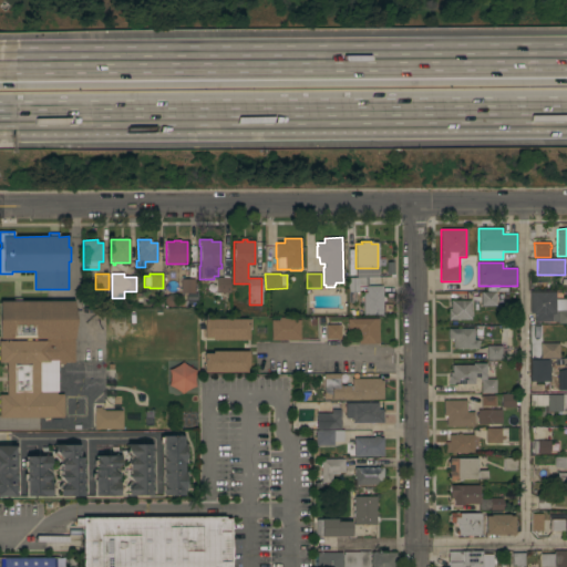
[(230,278),(230,294),(216,294),(216,278),(230,278)]
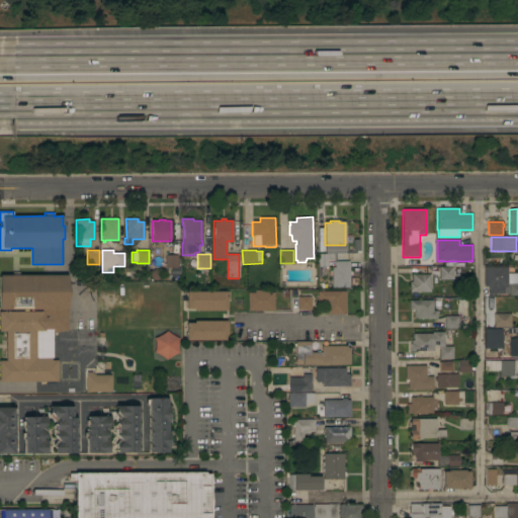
[(318,254),(334,254),(334,260),(327,260),(327,267),(318,267),(318,254)]
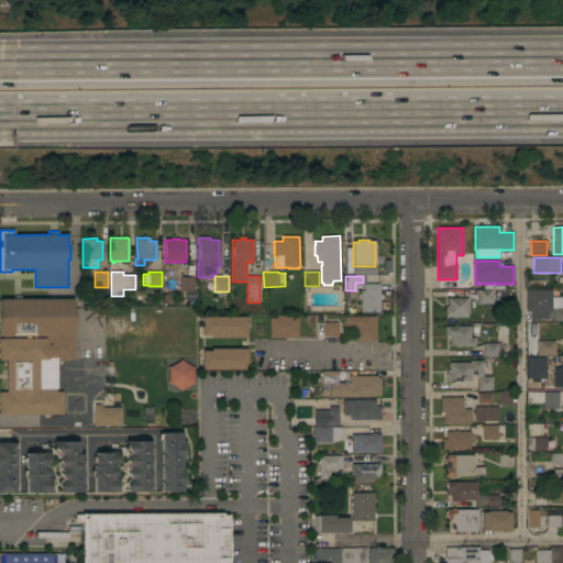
[(192,290),(196,290),(196,300),(185,300),(185,291),(179,291),(179,277),(192,277),(192,290)]
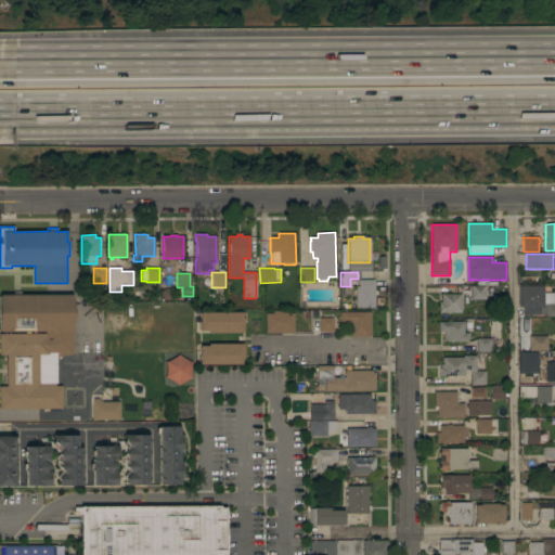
[(374,308),(356,308),(356,286),(359,286),(359,280),(374,280),(374,308)]
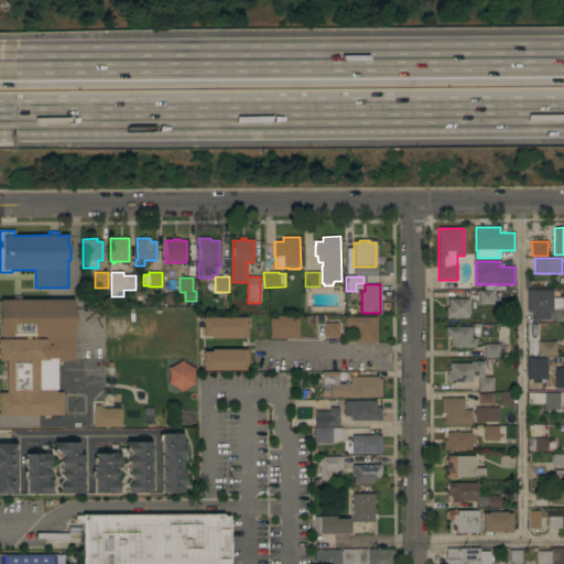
[(478,291),(494,291),(502,291),(502,302),(494,302),(494,304),(478,305),(478,291)]
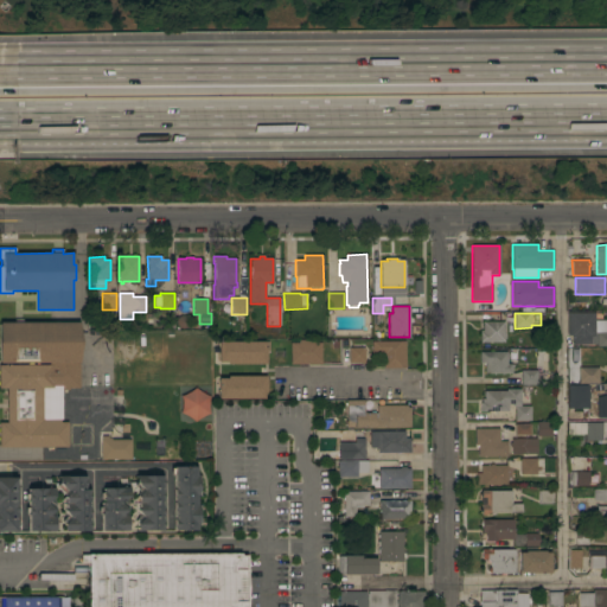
[(594,313),(594,320),(606,320),(606,346),(596,346),(596,345),(573,345),(573,336),(567,336),(567,313),(594,313)]
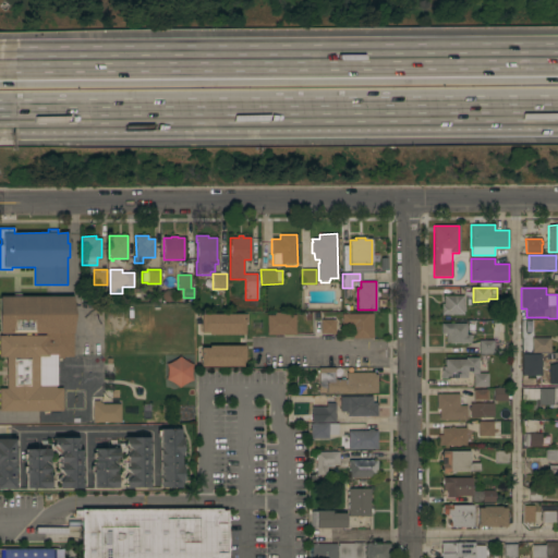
[(463,295),(463,306),(464,306),(464,312),(463,312),(463,315),(441,315),(441,304),(444,304),(444,295),(463,295)]
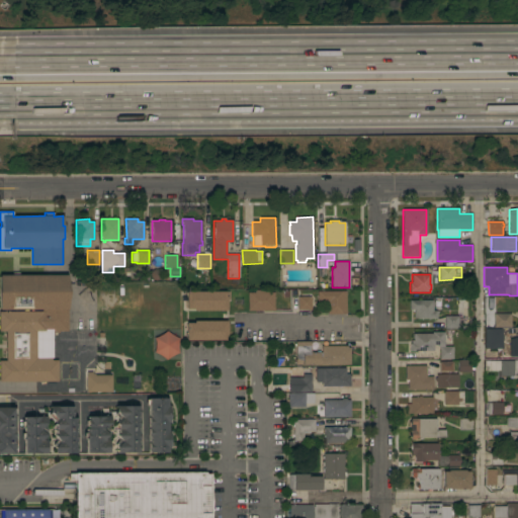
[(0,275),(67,275),(67,307),(68,307),(68,331),(59,331),(59,333),(53,333),(53,358),(51,358),(51,360),(57,360),(57,381),(0,381),(0,361),(6,361),(5,332),(0,332),(0,312),(41,312),(41,310),(0,310),(0,275)]
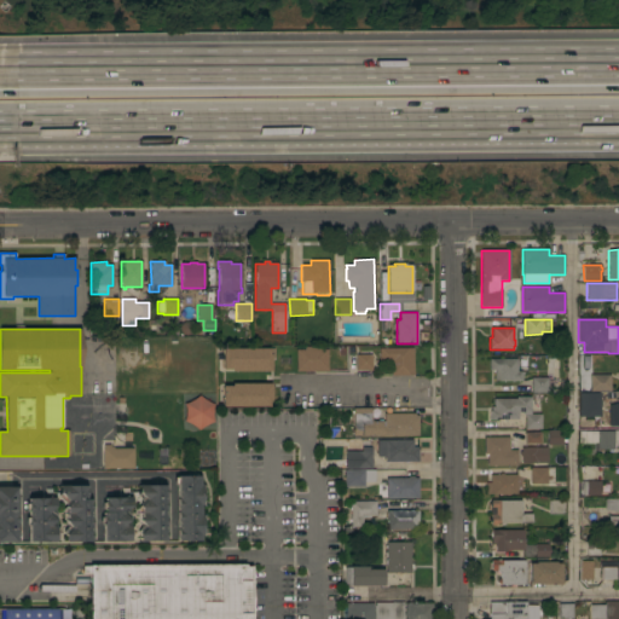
[(296,371),(296,350),(305,350),(305,347),(317,347),(317,350),(328,350),(328,371),(296,371)]
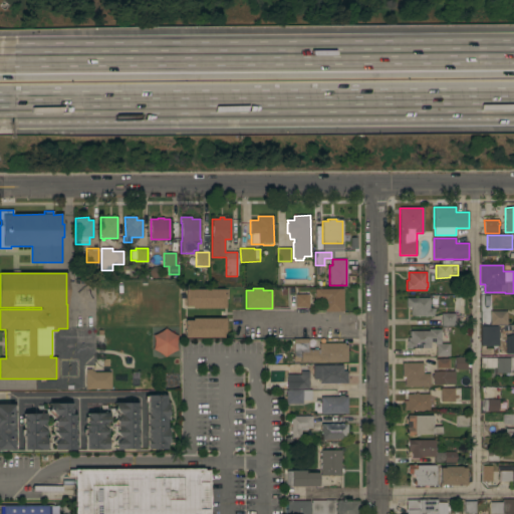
[(192,308),(192,307),(185,307),(185,290),(228,289),(228,297),(225,297),(225,308),(192,308)]
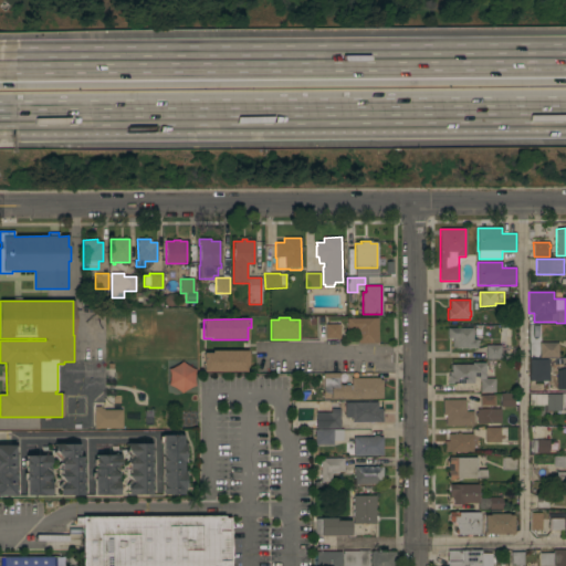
[(378,318),(378,343),(357,344),(357,331),(346,331),(346,318),(378,318)]
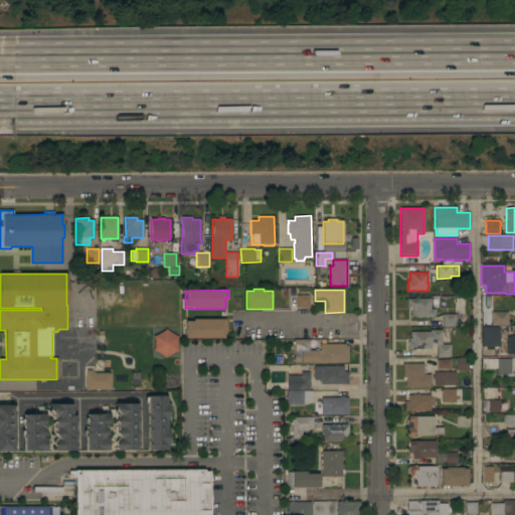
[(309,295),(309,308),(296,309),(296,296),(309,295)]
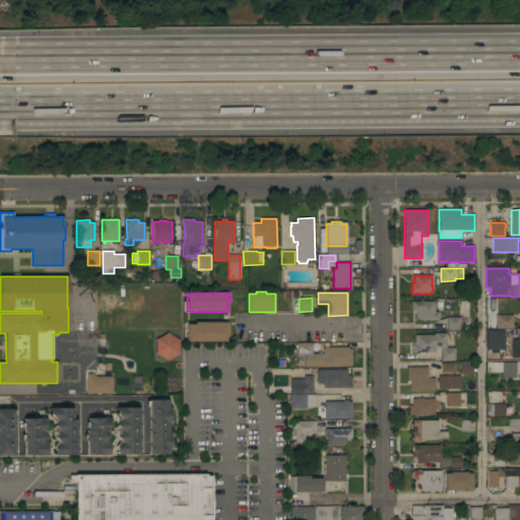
[(435,302),(445,302),(445,312),(440,312),(440,315),(439,315),(439,320),(418,320),(415,320),(415,311),(411,311),(411,302),(435,302)]
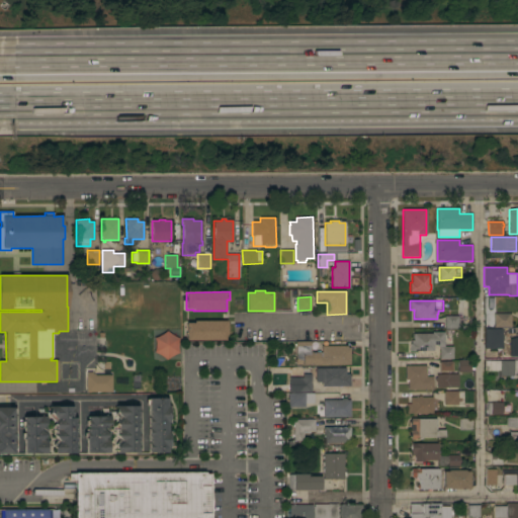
[(511,314),(511,328),(494,328),(494,314),(511,314)]
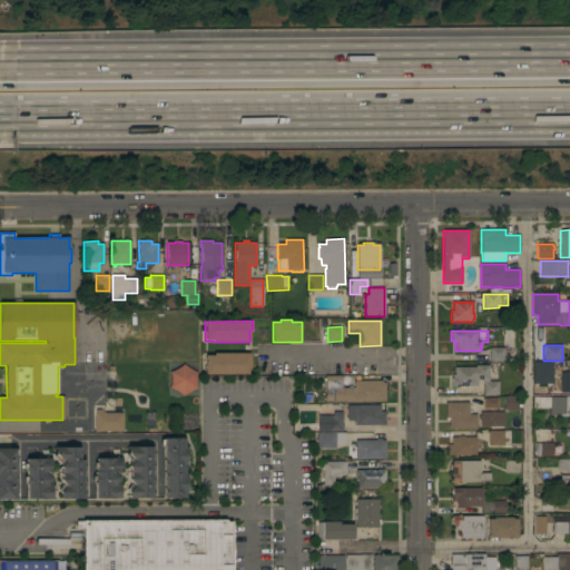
[(504,347),(512,346),(514,360),(507,361),(504,347)]
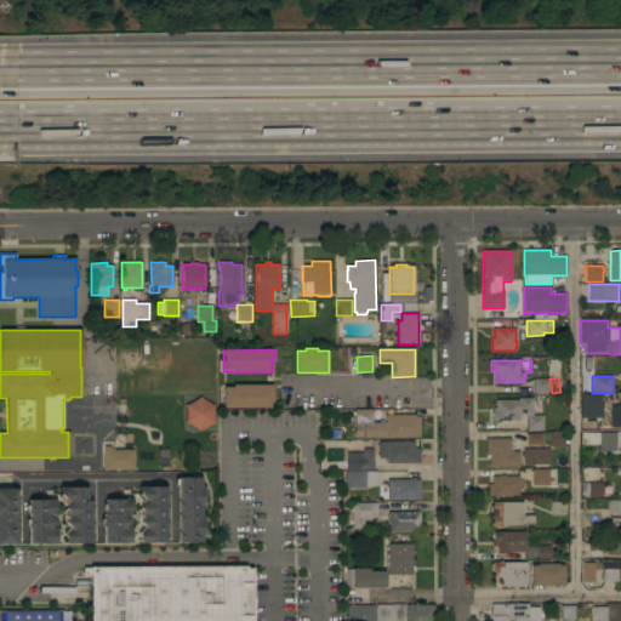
[(550,379),(550,394),(533,394),(533,379),(550,379)]
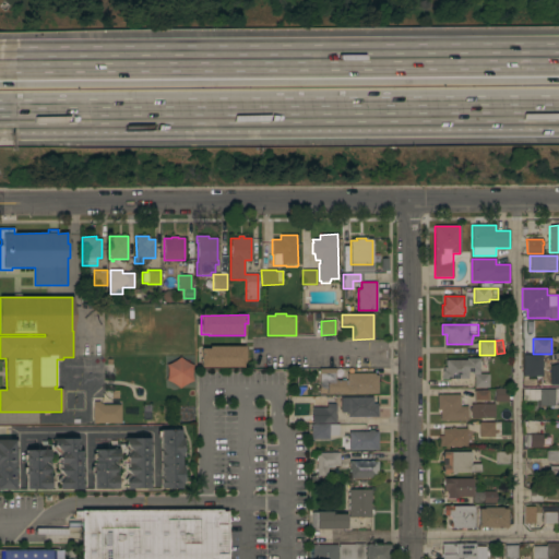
[(245,346),(245,361),(242,361),(242,367),(201,367),(201,348),(209,348),(209,346),(245,346)]
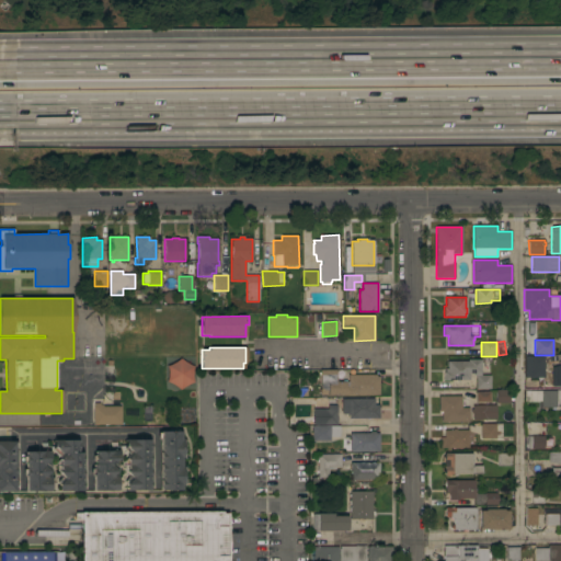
[(526,356),(545,356),(545,378),(526,378),(526,356)]
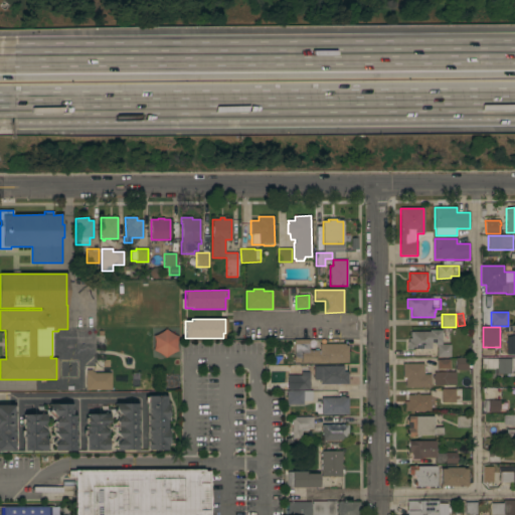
[(430,332),(430,330),(442,330),(442,344),(450,344),(451,357),(437,357),(437,345),(435,345),(435,343),(431,343),(431,349),(407,349),(407,342),(408,342),(408,339),(410,339),(410,332),(430,332)]
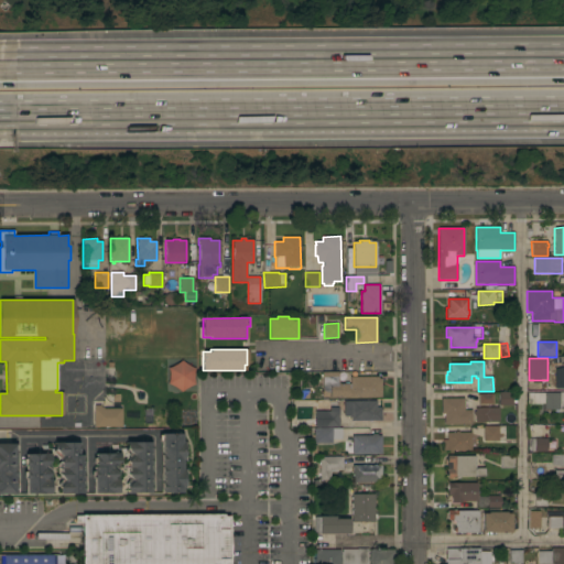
[(167,364),(167,387),(192,388),(193,365),(167,364)]
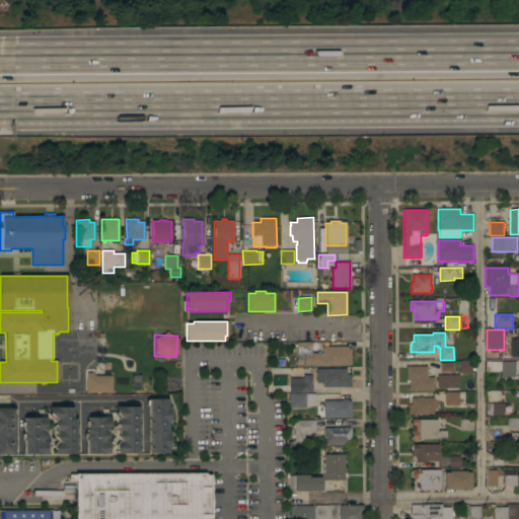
[(348,347),(348,349),(351,349),(351,365),(296,366),(296,350),(293,350),(293,343),(311,343),(311,354),(321,354),(321,347),(348,347)]
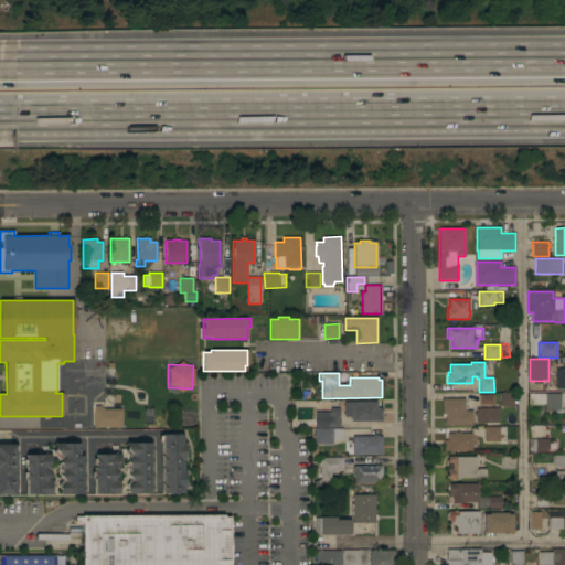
[(553,394),(553,392),(558,392),(558,394),(560,394),(560,393),(564,393),(564,411),(558,411),(558,413),(555,413),(555,411),(546,411),(546,412),(541,412),(541,411),(542,411),(542,405),(529,405),(529,394),(553,394)]
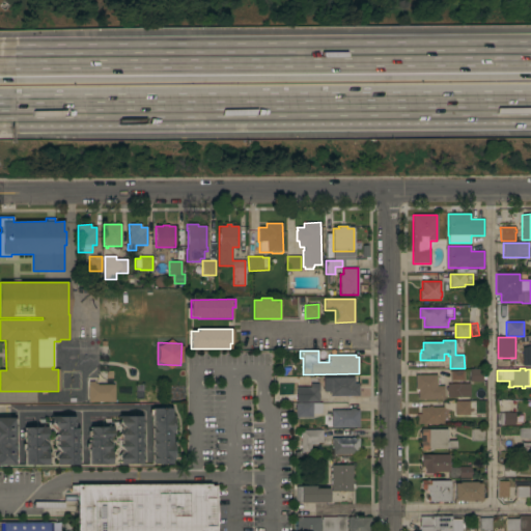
[(482,369),(482,382),(469,382),(469,380),(467,380),(467,370),(469,370),(469,369),(482,369)]
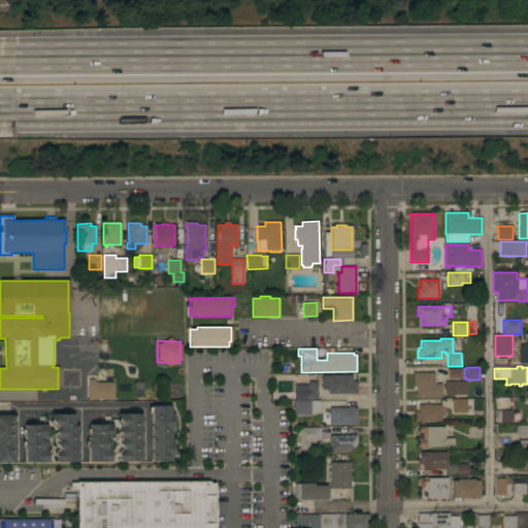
[(461,368),(461,378),(448,378),(448,376),(447,376),(447,370),(448,370),(448,369),(461,368)]
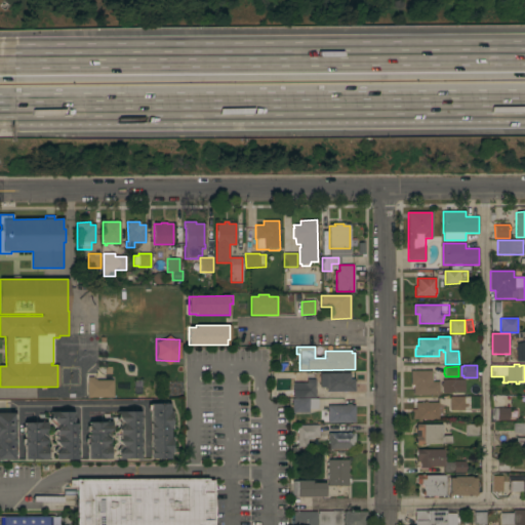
[(440,382),(439,382),(439,395),(413,395),(413,387),(411,387),(411,386),(410,386),(410,371),(432,371),(440,371),(440,382)]
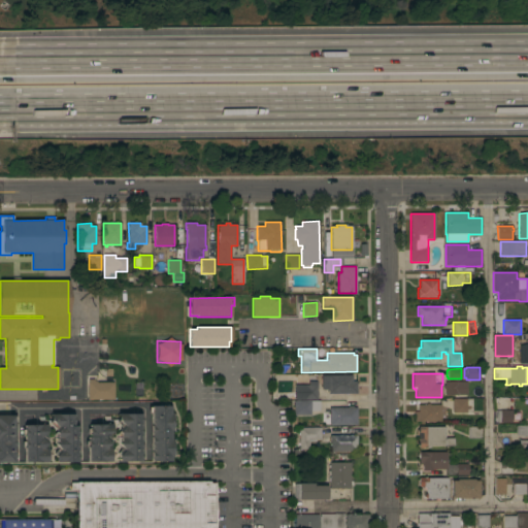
[(352,375),(352,382),(356,382),(357,394),(328,394),(328,390),(322,390),(322,375),(352,375)]
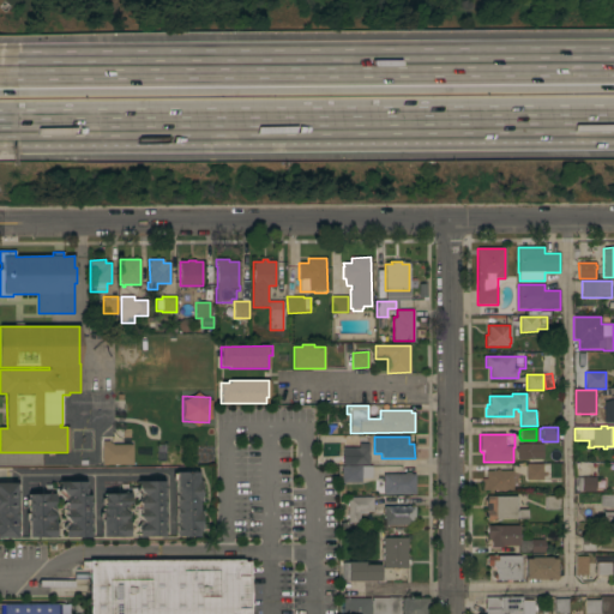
[(102,464),(102,445),(103,445),(103,441),(109,441),(109,444),(113,444),(113,445),(132,445),(132,464),(102,464)]
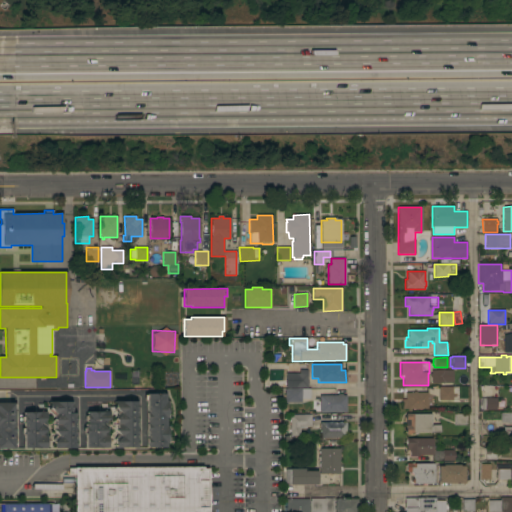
[(308,388),(293,388),(293,387),(287,387),(286,374),(299,373),(299,370),(307,370),(308,388)]
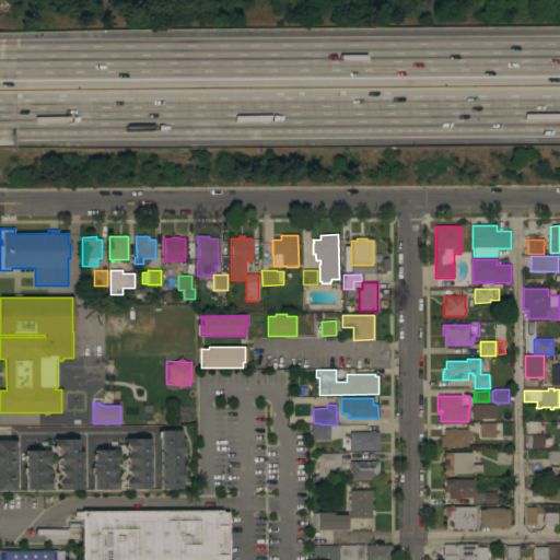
[(494,405),(496,419),(471,419),(471,412),(470,412),(470,408),(471,408),(471,405),(494,405)]
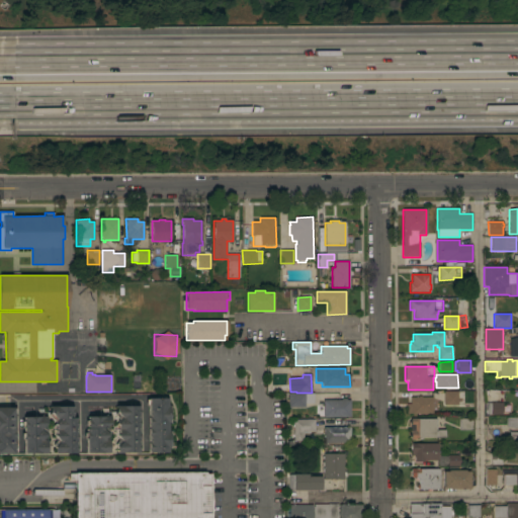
[(457,405),(444,405),(444,392),(457,392),(457,405)]
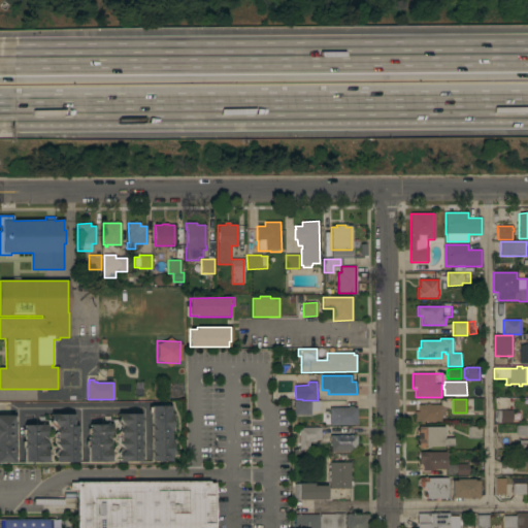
[(310,401),(310,416),(294,416),(294,417),(296,417),(296,427),(291,427),(291,407),(293,407),(293,404),(294,404),(294,401),(310,401)]
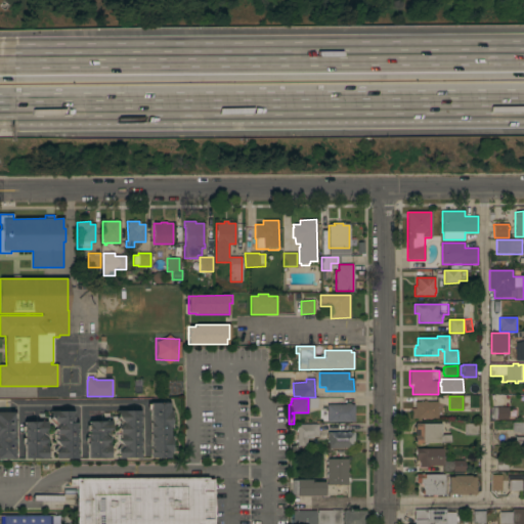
[(411,419),(411,408),(416,408),(415,402),(423,401),(423,400),(426,400),(426,401),(437,401),(438,419),(411,419)]
